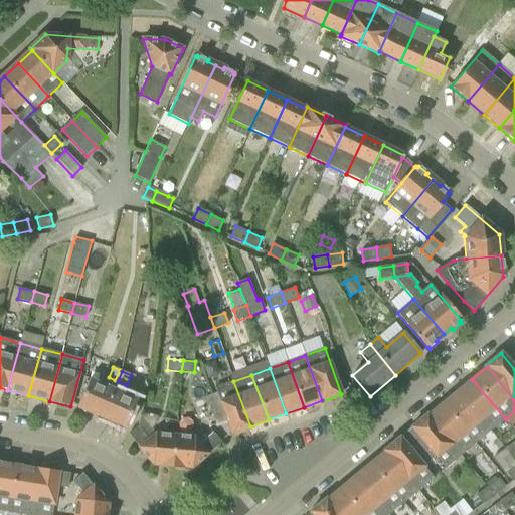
[(99,417),(113,387),(91,377),(77,408),(99,417)]
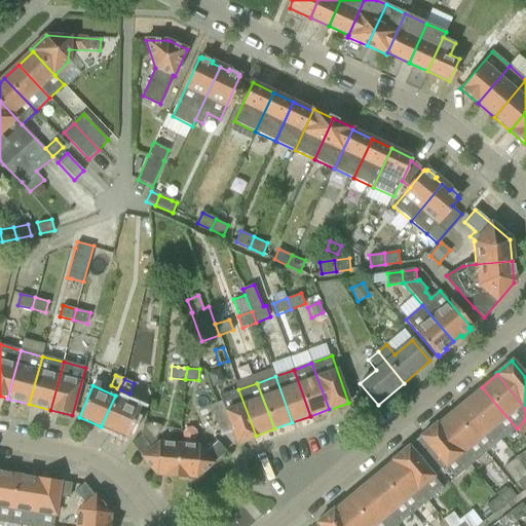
[(517,428),(482,387),(466,400),(501,441),(517,428)]
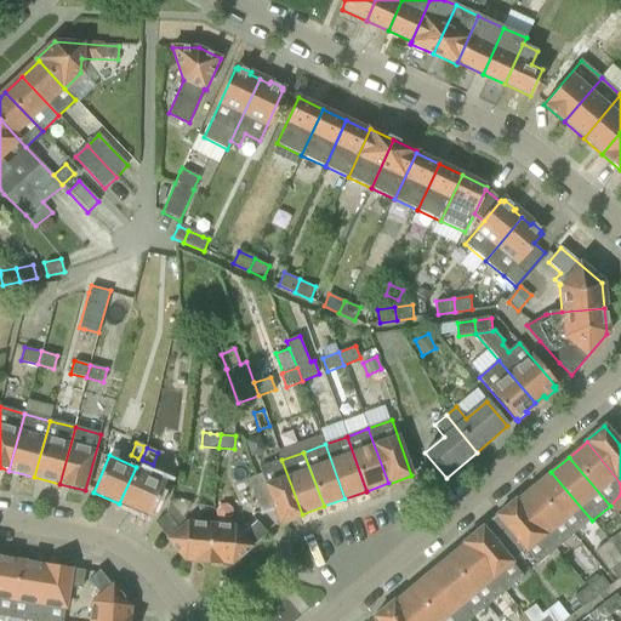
[(303,516),(302,514),(281,460),(260,468),(262,473),(275,510),(280,524),(303,516)]
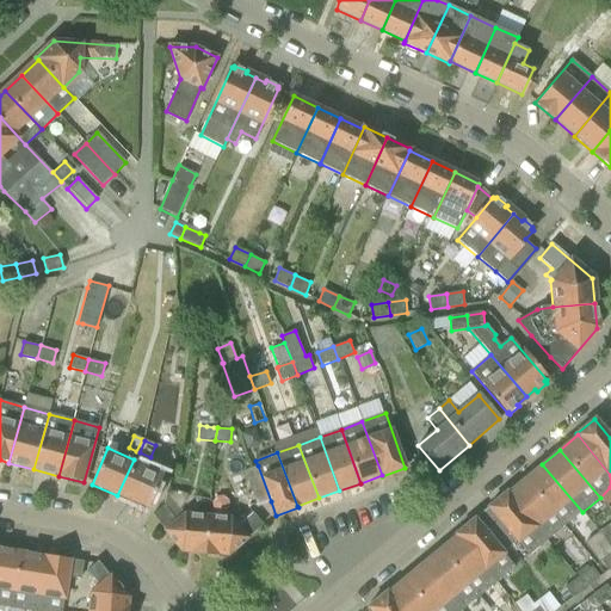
[(136,461),(121,497),(148,508),(164,473),(136,461)]
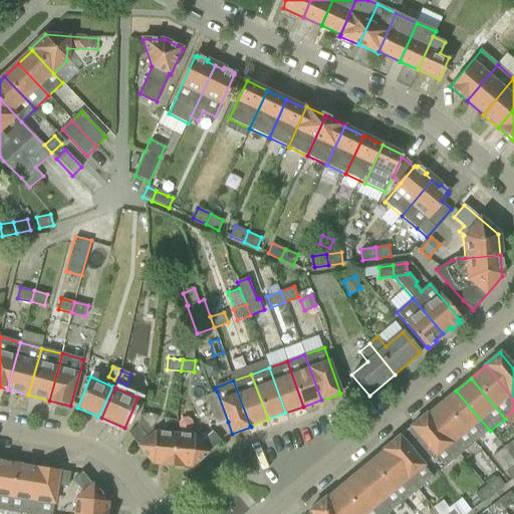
[(490,431),(456,391),(442,403),(475,443),(490,431)]
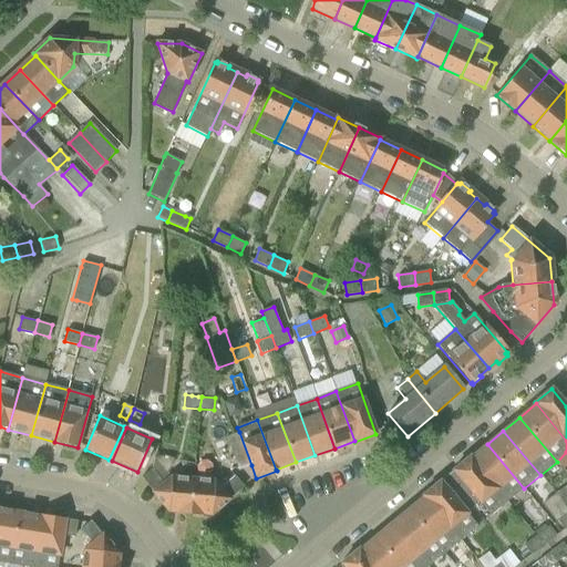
[(239,432),(226,437),(238,470),(251,465),(239,432)]
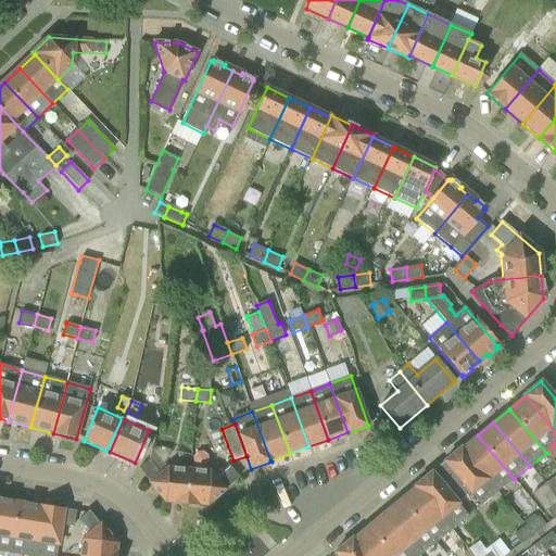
[(514,479),(478,436),(462,449),(498,492),(514,479)]
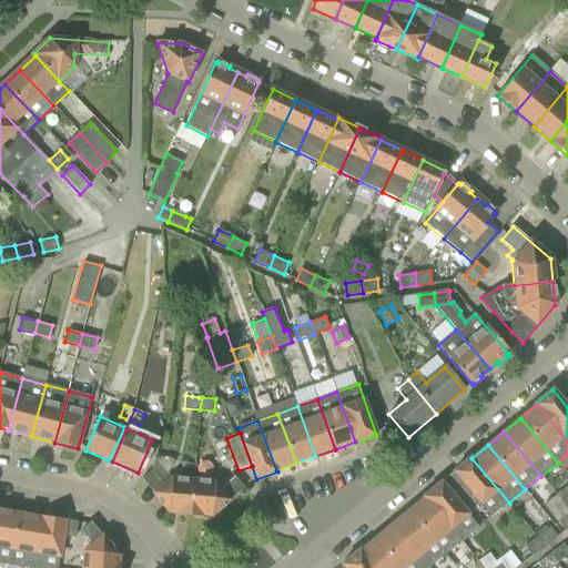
[(509,503),(472,458),(470,457),(454,472),(480,503),(493,517),(509,503)]
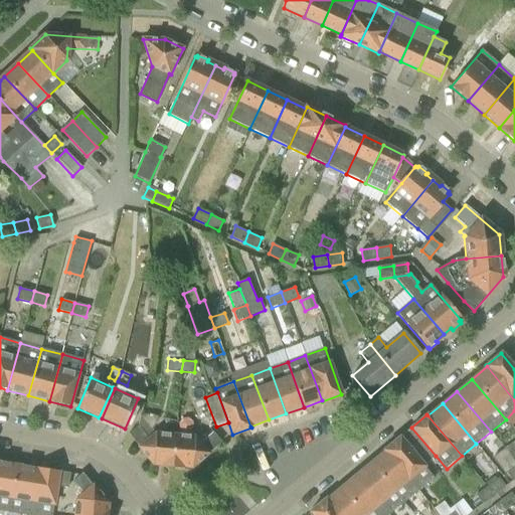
[(172,466),(174,436),(154,434),(147,439),(138,427),(129,435),(153,465),(172,466)]
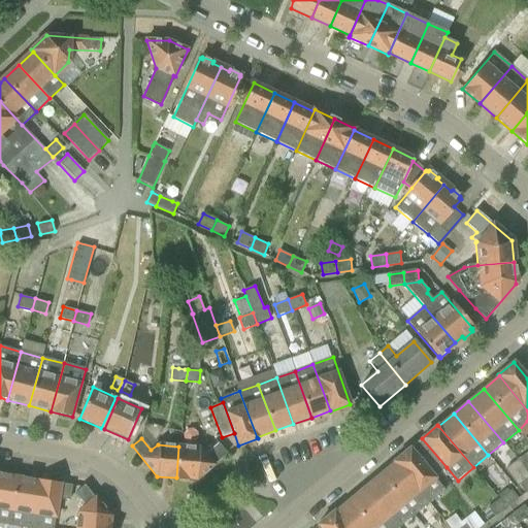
[(447,467),(422,438),(394,462),(395,462),(429,504),(446,491),(434,477),(447,467)]
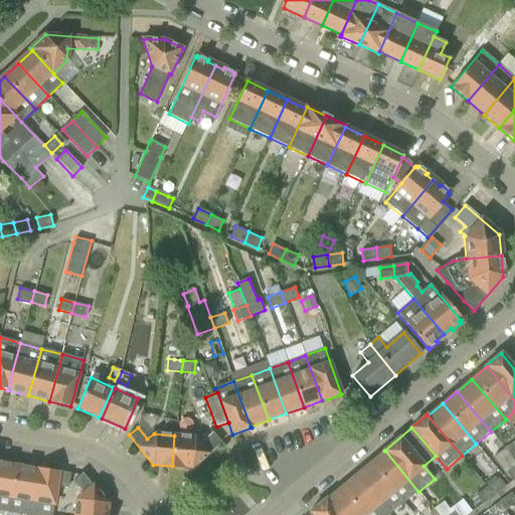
[(195,437),(174,436),(172,466),(191,468),(221,443),(214,433),(200,444),(195,437)]
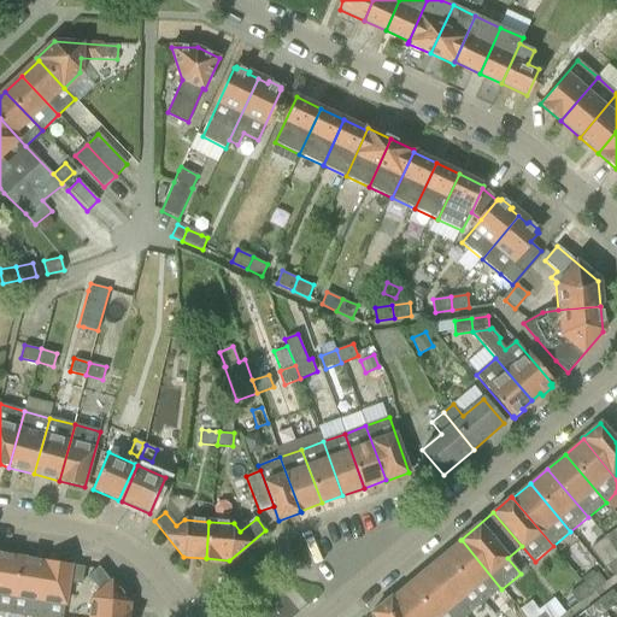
[(616,527),(605,536),(616,553),(616,527)]
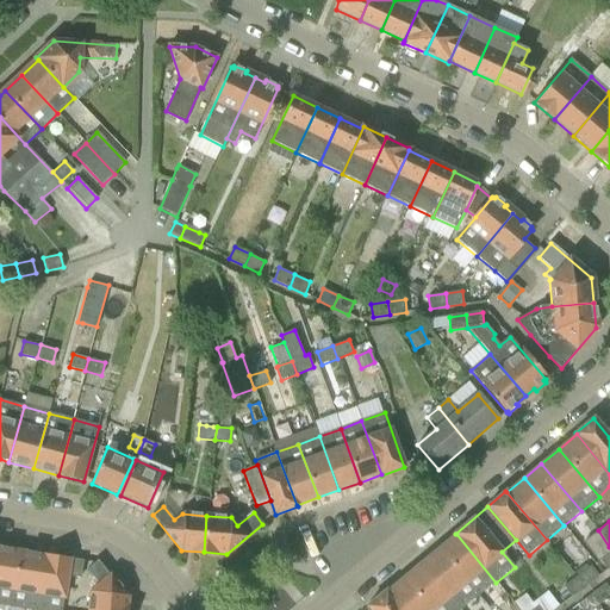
[(609,567),(609,547),(598,530),(584,541),(597,560),(599,559),(608,570),(609,567)]
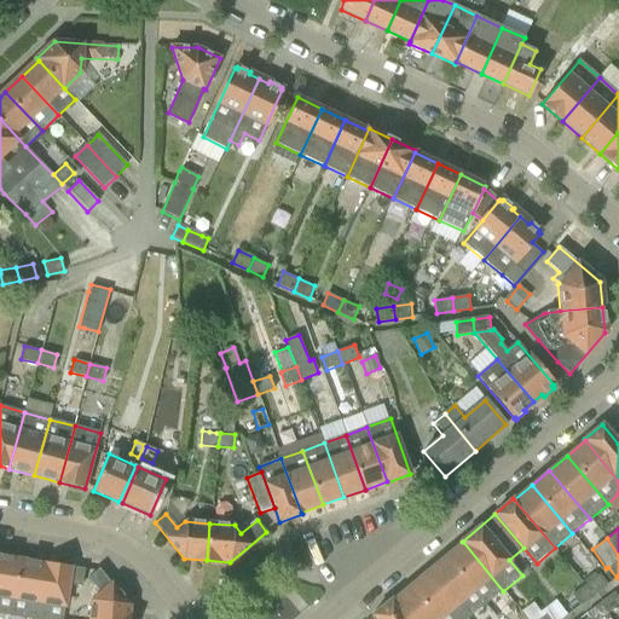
[(486,606),(503,591),(463,542),(445,557),(486,606)]
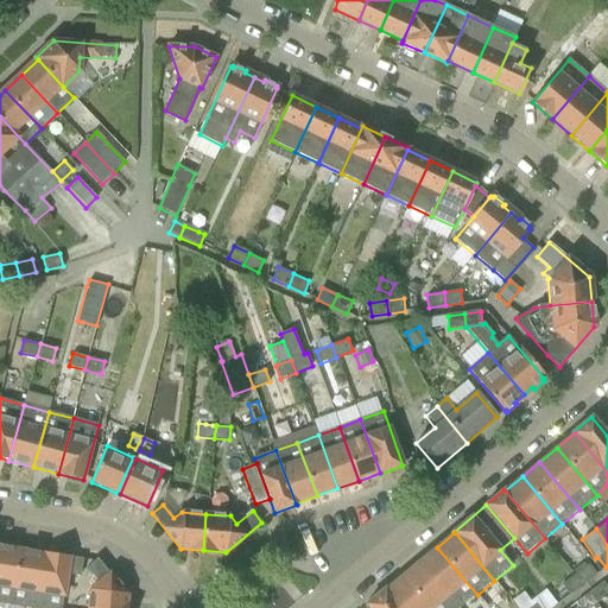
[(0,603),(11,606),(19,549),(0,545),(0,603)]
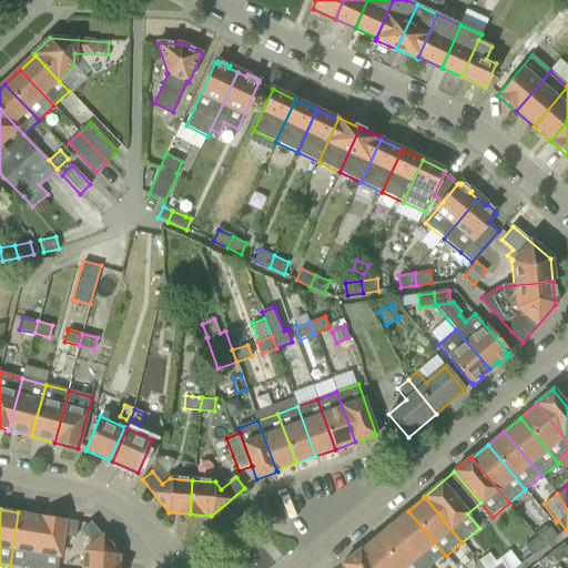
[(430,567),(446,556),(408,511),(393,524),(429,567),(430,567)]
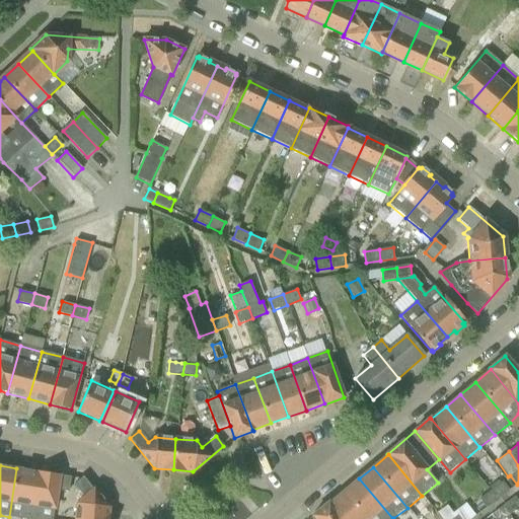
[(20,518),(29,518),(38,472),(16,468),(9,517),(20,518)]
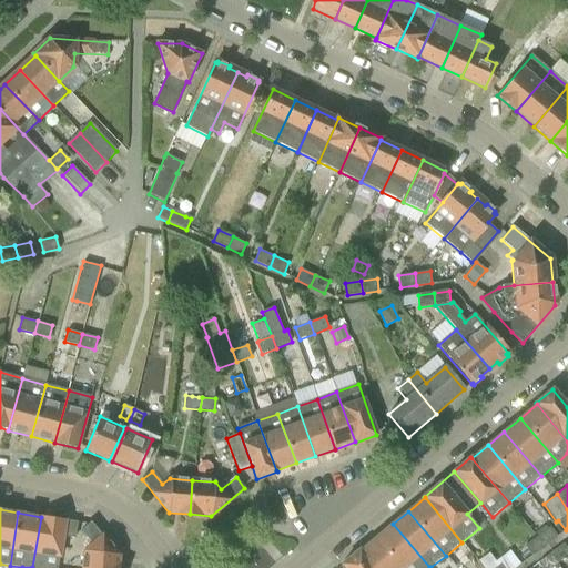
[(41,517),(32,567),(58,567),(67,520),(41,517)]
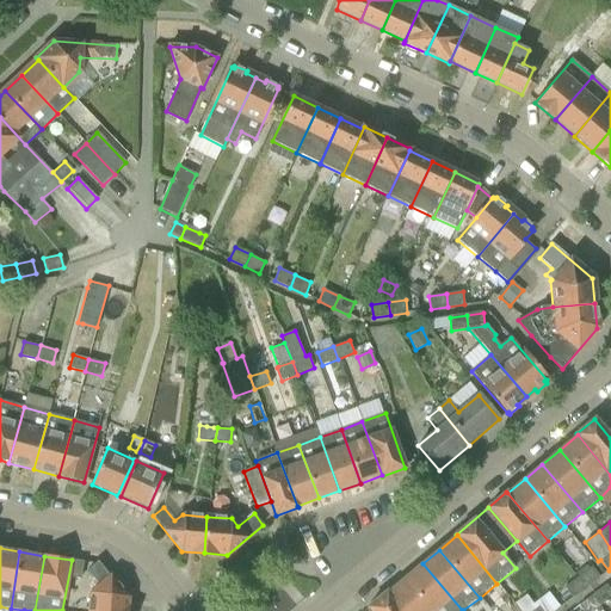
[(72,559),(72,560),(69,576),(80,578),(82,560),(72,559)]
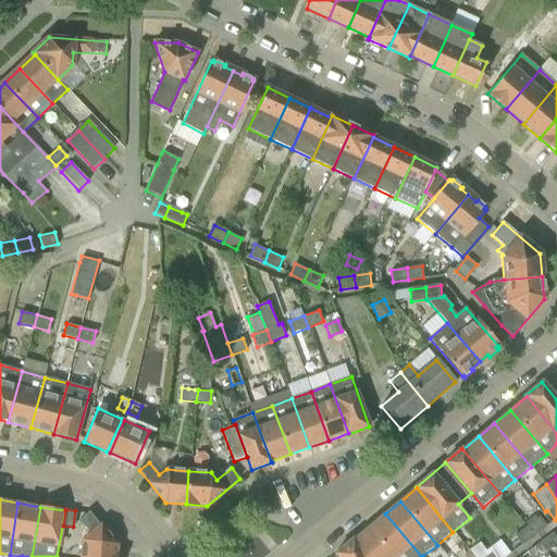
[(83,540),(82,556),(115,556),(116,546),(89,512),(79,520),(90,533),(83,540)]
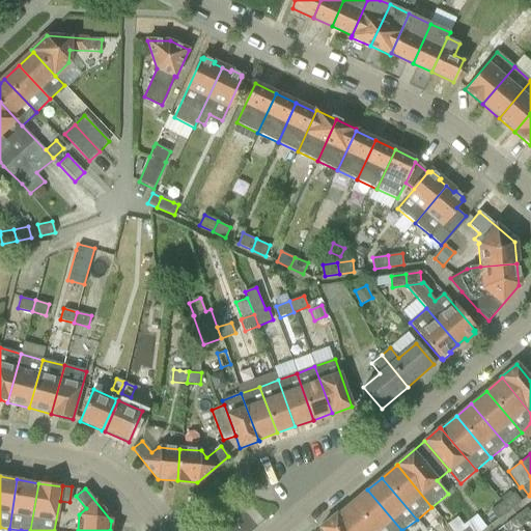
[(401,530),(367,490),(352,503),(375,530),(401,530)]
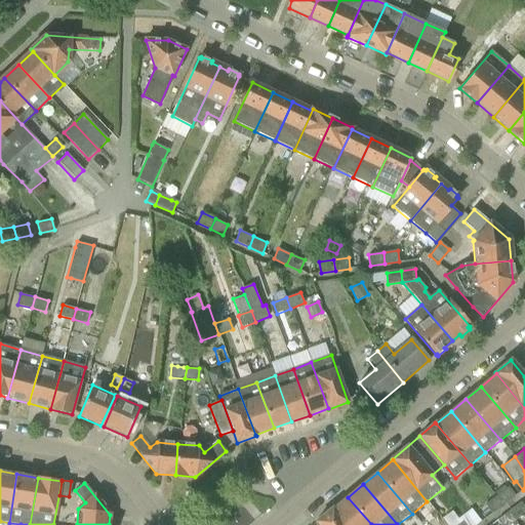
[(495,496),(501,506),(506,502),(515,495),(509,487),(507,488),(505,486),(495,492),(497,494),(495,496)]
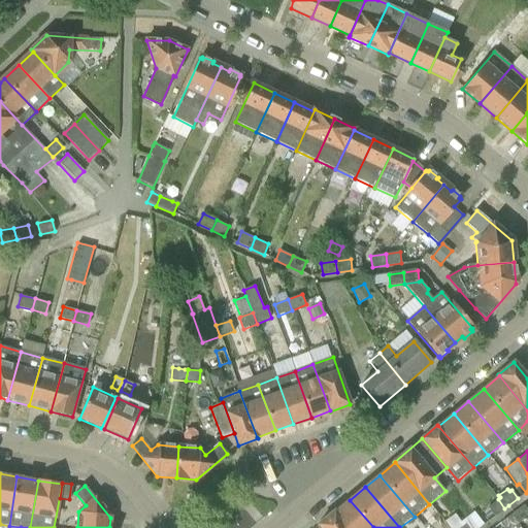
[(504,508),(498,499),(487,507),(494,517),(504,508)]
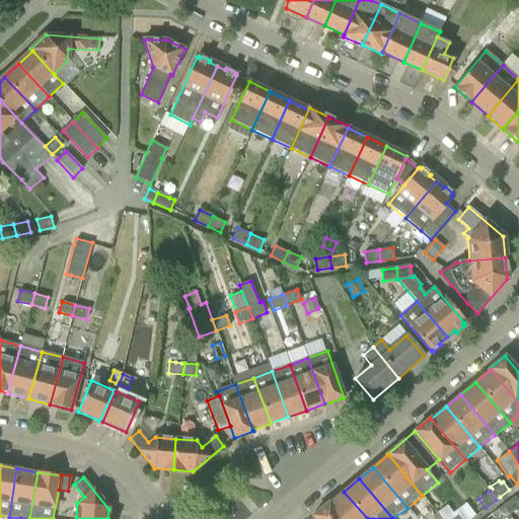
[(367,518),(344,492),(329,504),(342,518),(367,518)]
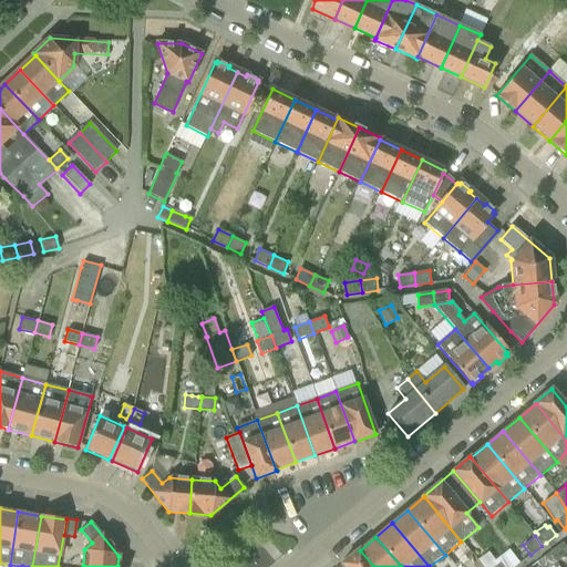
[(226,566),(271,566),(279,562),(260,538),(227,566),(226,566)]
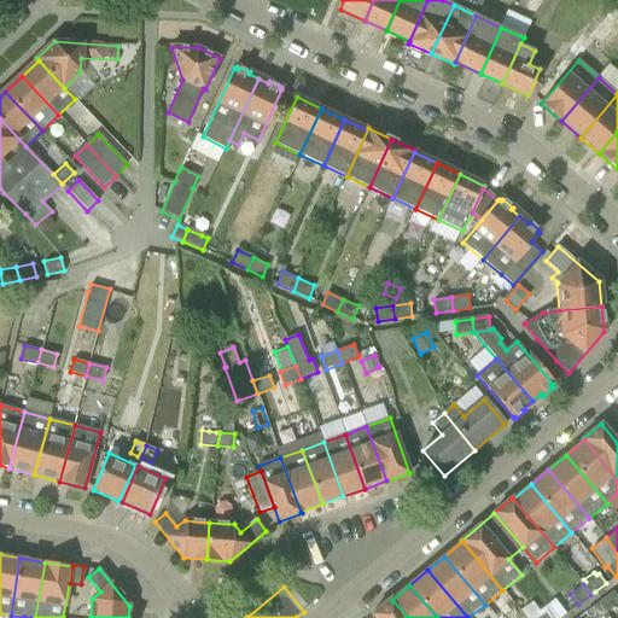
[(601,599),(599,601),(607,612),(617,602),(617,599),(612,592),(601,599)]
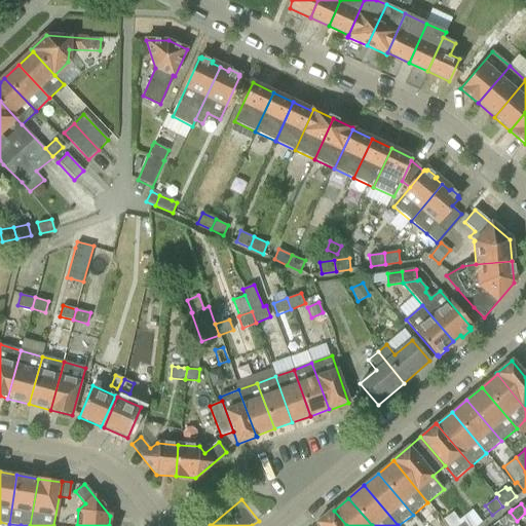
[(467,515),(475,525),(486,519),(478,508),(467,515)]
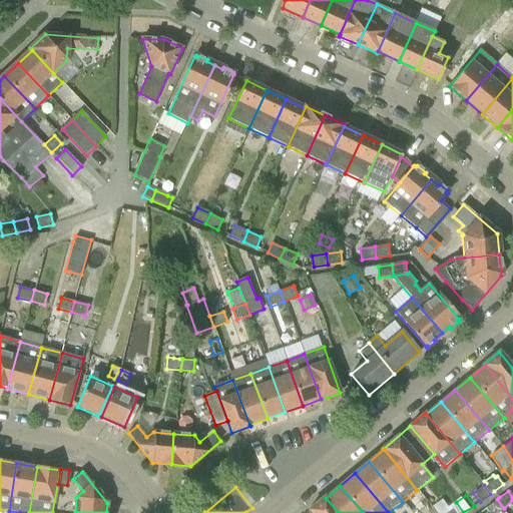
[(338,512),(326,498),(324,497),(310,509),(313,512),(338,512)]
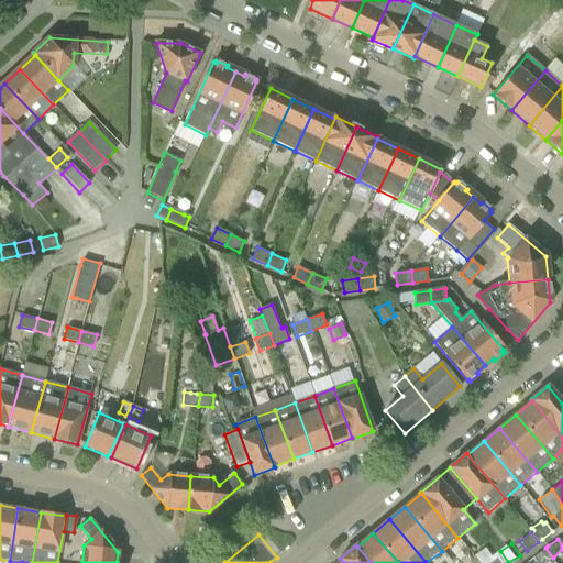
[(544,562),(553,558),(545,548),(533,558),(538,562),(544,562)]
